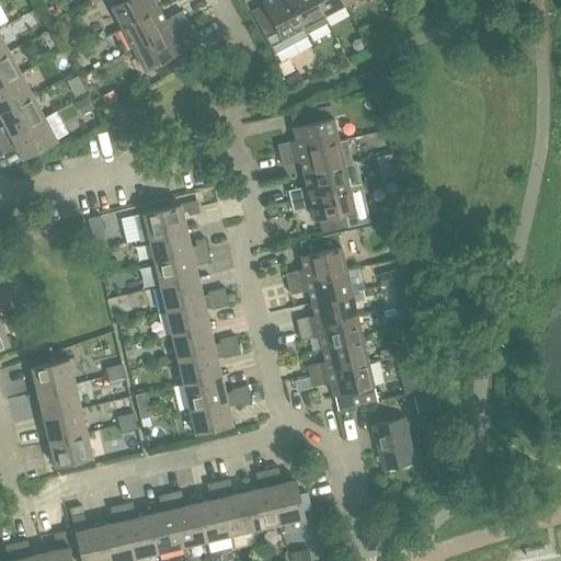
[(123,29),(159,9),(155,0),(122,0),(111,7),(123,29)]
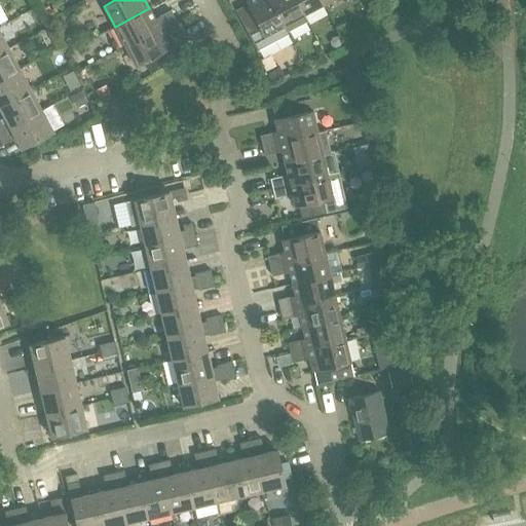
[(257,50),(289,34),(270,0),(247,0),(246,1),(247,4),(235,10),(257,50)]
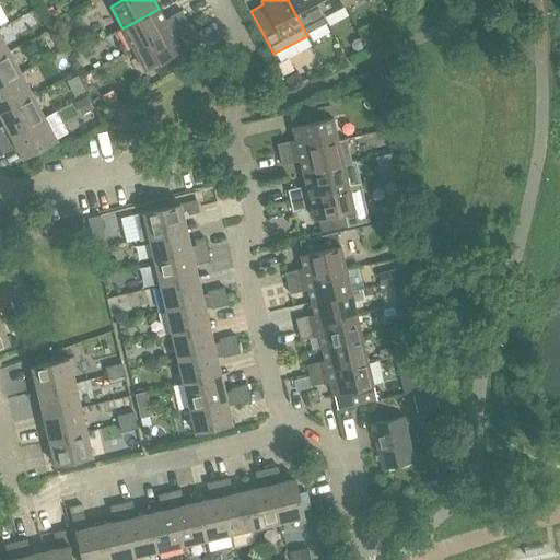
[(323,15),(314,0),(288,0),(307,36),(308,35),(307,33),(328,22),(324,14),(323,15)]
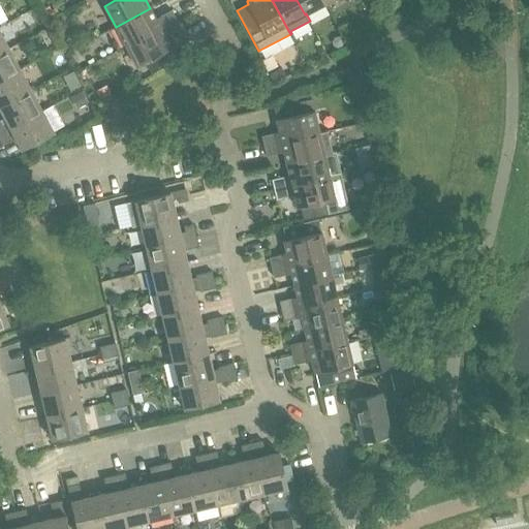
[(297,0),(305,14),(306,13),(324,3),(322,0),(297,0)]
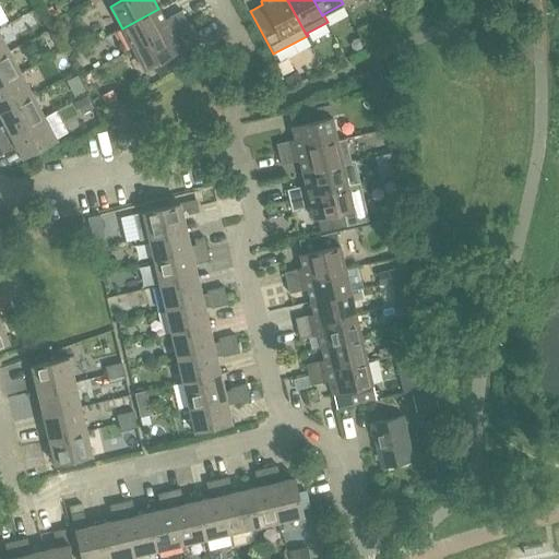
[(122,28),(133,48),(187,21),(181,11),(165,20),(158,9),(122,28)]
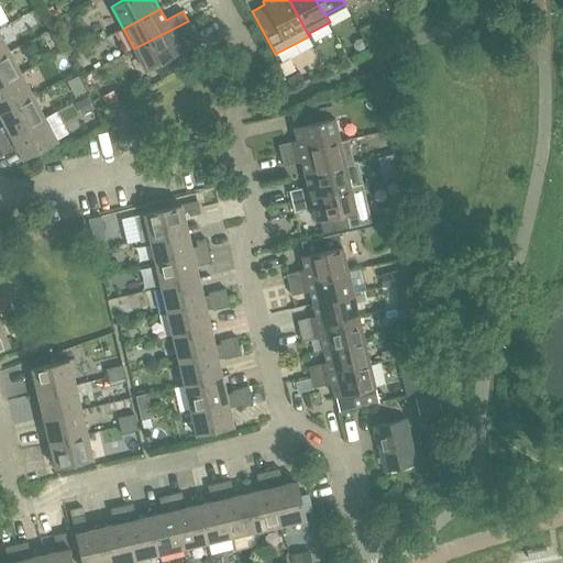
[(188,21),(134,48),(145,72),(155,66),(162,78),(186,65),(180,53),(183,52),(176,39),(192,30),(188,21)]
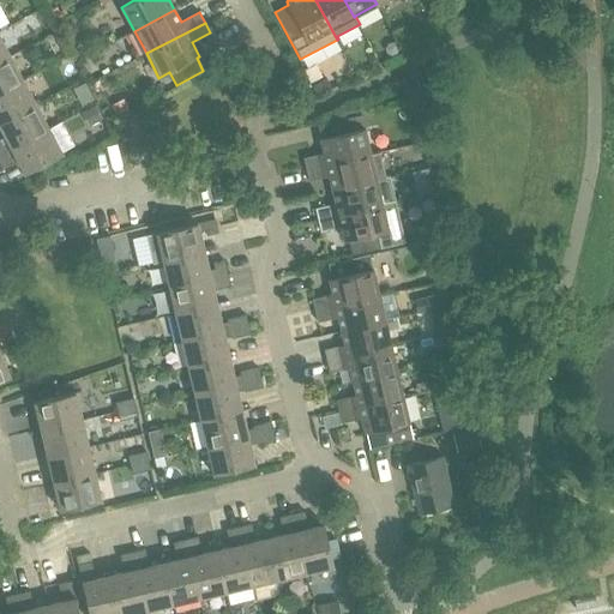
[(0,60),(10,55),(0,37),(0,60)]
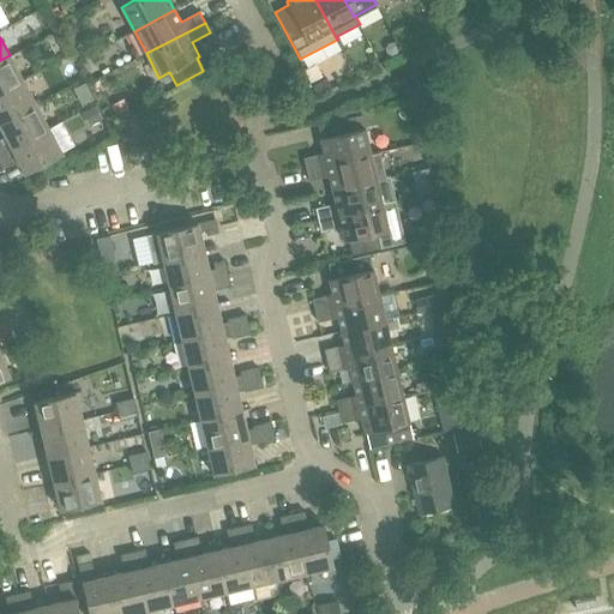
[(0,92),(23,80),(10,55),(0,60),(0,92)]
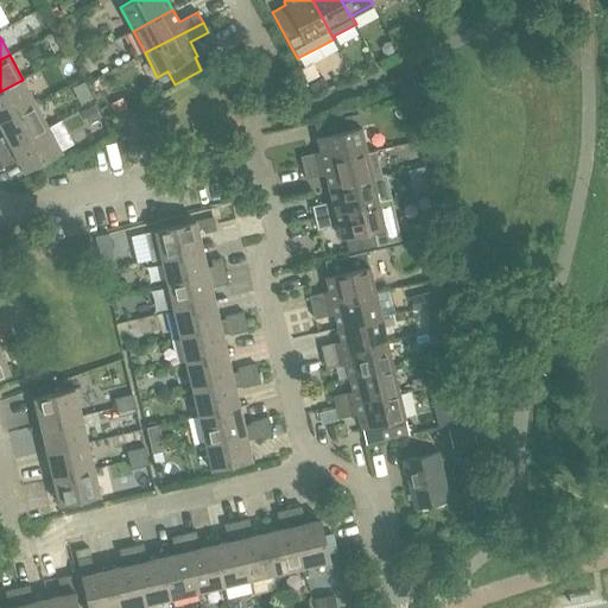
[(0,122),(36,103),(23,80),(0,92),(0,122)]
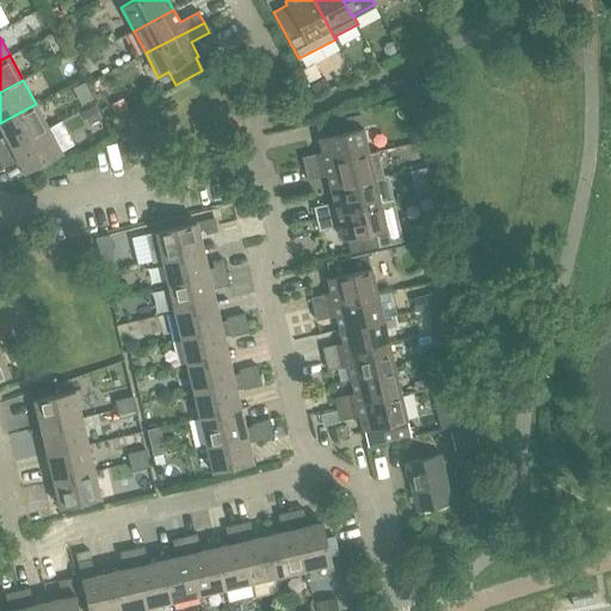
[(36,104),(0,123),(0,125),(12,148),(49,129),(36,104)]
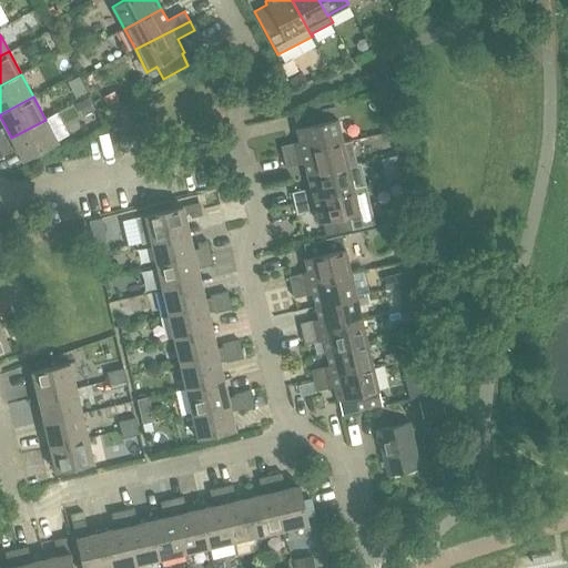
[(108,109),(120,133),(134,125),(122,101),(108,109)]
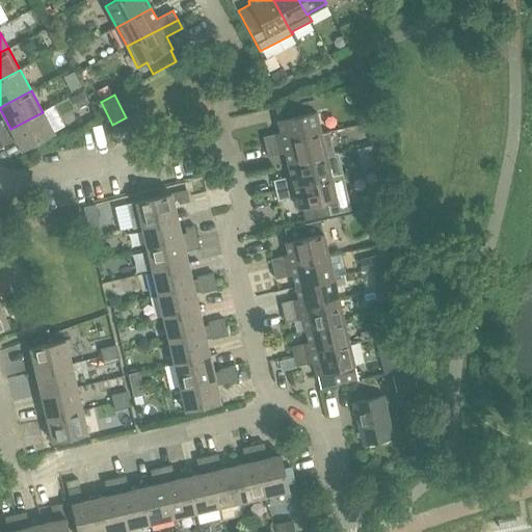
[(263,137),(265,148),(321,133),(316,111),(277,120),(281,133),(263,137)]
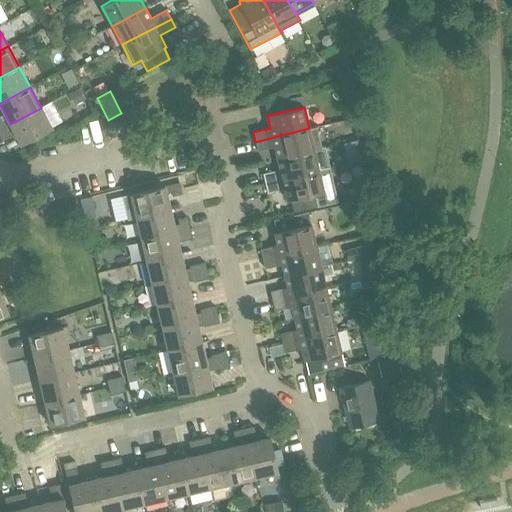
[(41,108),(10,124),(21,145),(52,128),(41,108)]
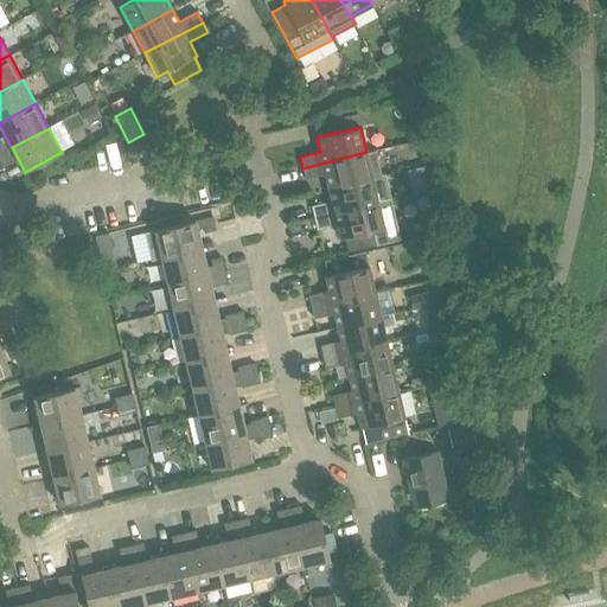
[(12,161),(6,149),(0,153),(0,161),(2,166),(12,161)]
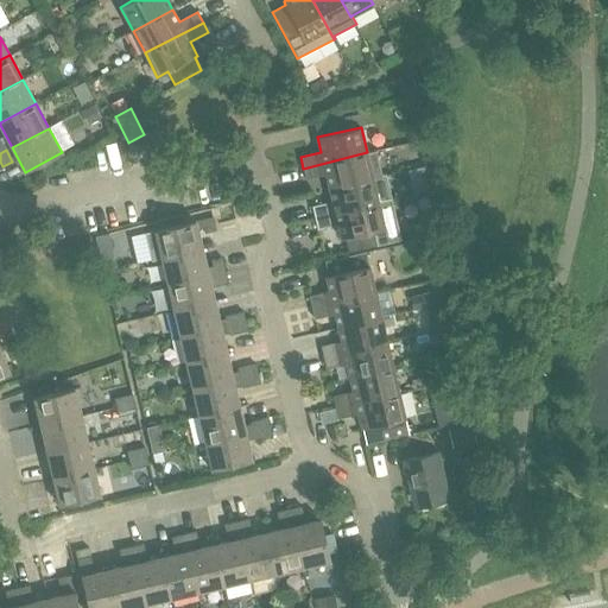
[(375,151),(367,152),(303,169),(306,179),(327,175),(330,189),(373,178),(381,176),(375,151)]
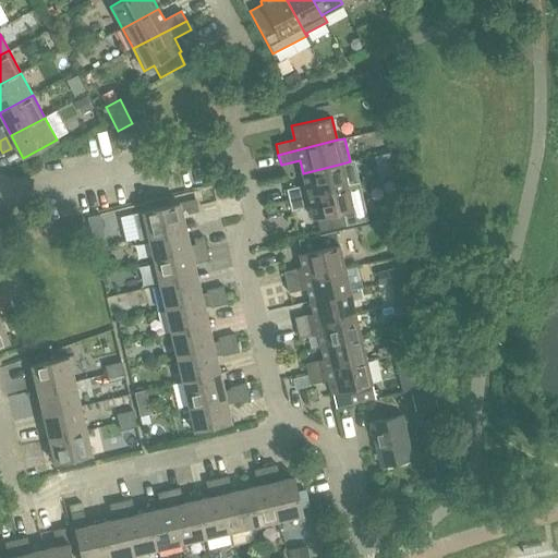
[(289,201),(349,186),(346,176),(342,164),(303,173),(305,185),(287,190),(289,201)]
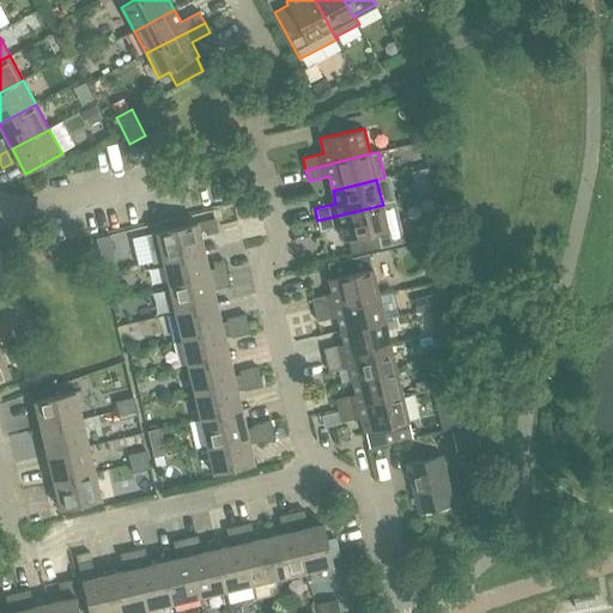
[(389,230),(383,205),(317,220),(319,223),(314,224),(316,231),(320,230),(321,231),(341,226),(344,241),(349,241),(352,255),(381,248),(377,234),(389,230)]
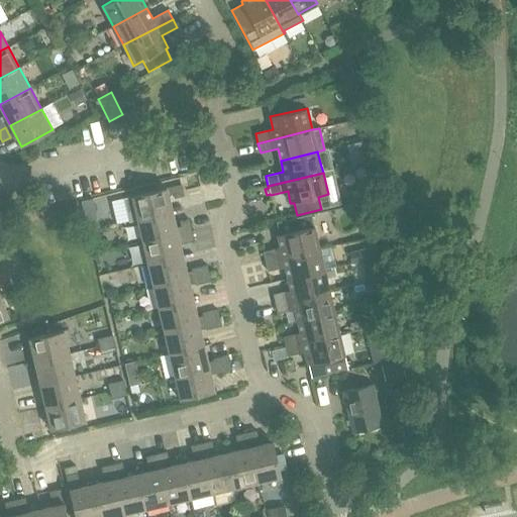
[(371,177),(366,179),(356,181),(358,189),(347,191),(348,198),(370,194),(375,192),(371,177)]
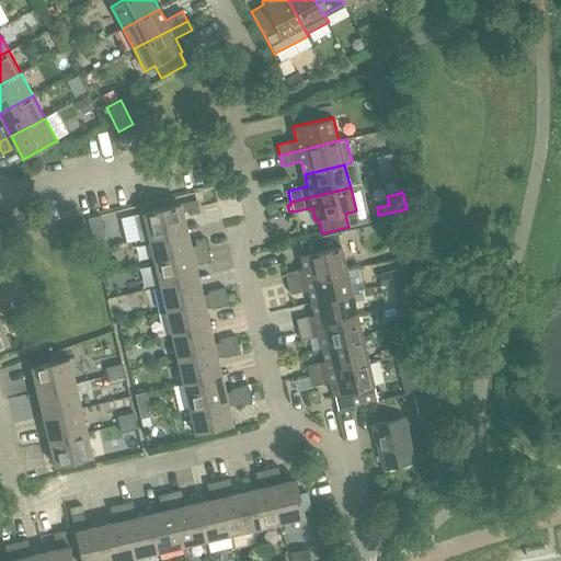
[(197,199),(186,203),(189,215),(199,213),(197,199)]
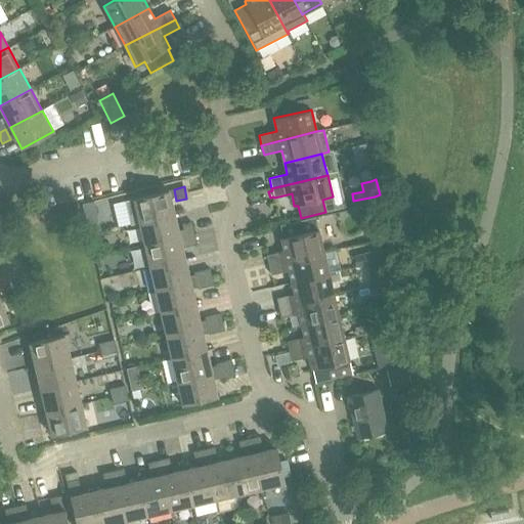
[(139,221),(174,213),(169,190),(134,199),(139,221)]
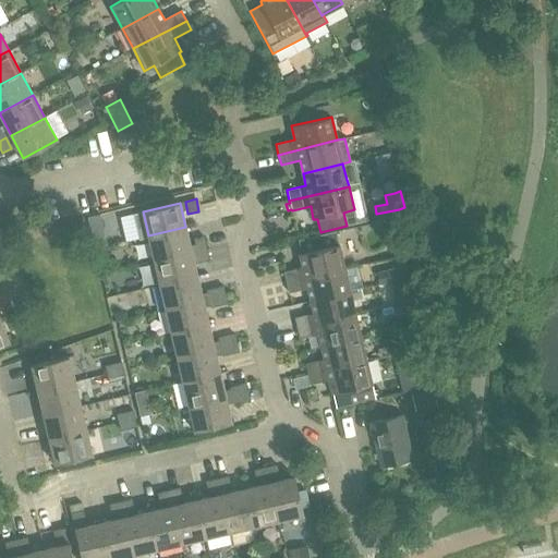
[(190,245),(185,227),(148,235),(154,261),(207,247),(205,237),(194,240),(195,244),(190,245)]
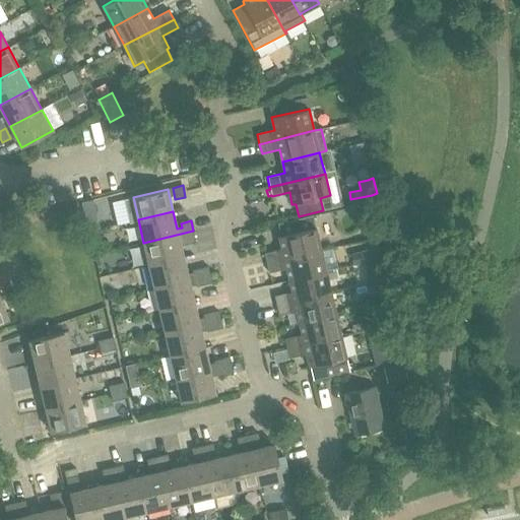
[(264,253),(267,263),(321,250),(314,215),(278,223),(281,236),(279,237),(282,249),(264,253)]
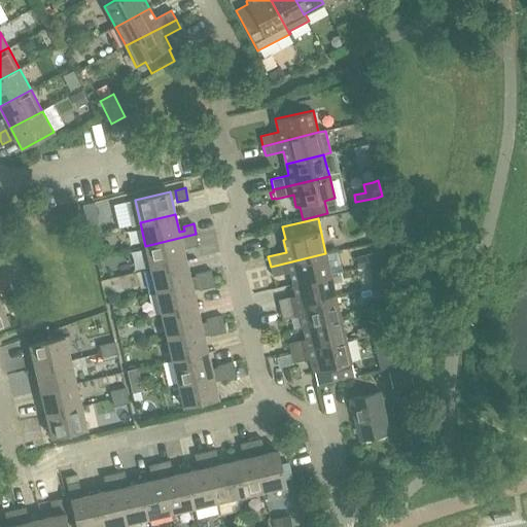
[(186,260),(183,249),(199,245),(196,234),(145,246),(150,269),(186,260)]
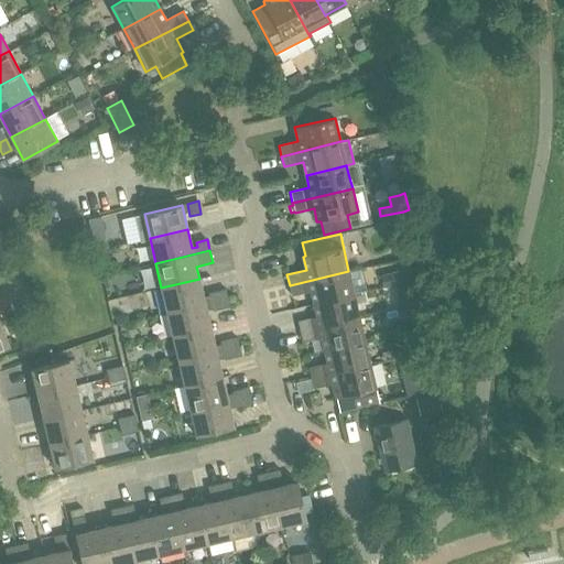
[(355,295),(348,271),(290,285),(292,296),(311,292),(314,304),(355,295)]
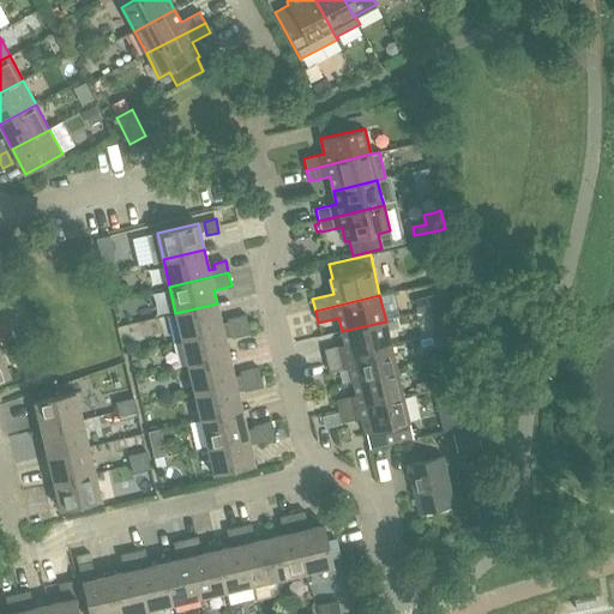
[(223,331),(217,304),(175,313),(182,339),(223,331)]
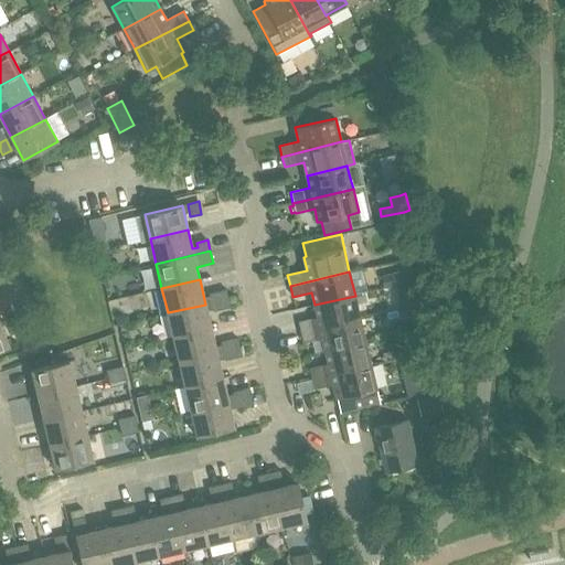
[(212,302),(228,299),(226,290),(210,294),(212,302)]
